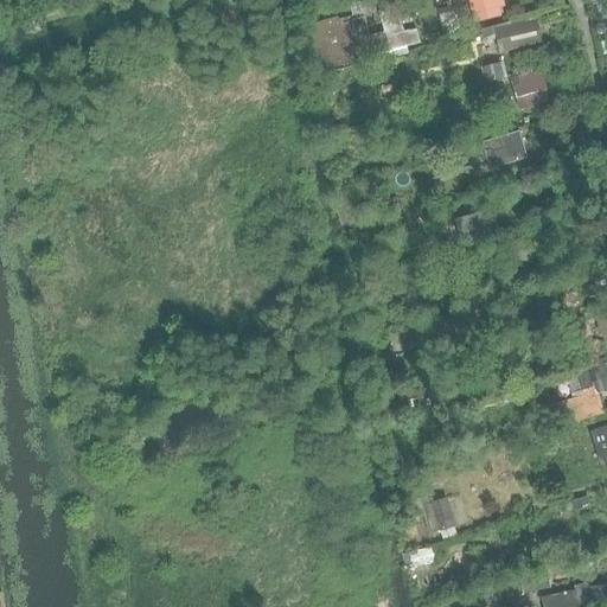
[(496,0),(466,0),(473,25),(494,19),(492,11),(498,10),(496,0)]
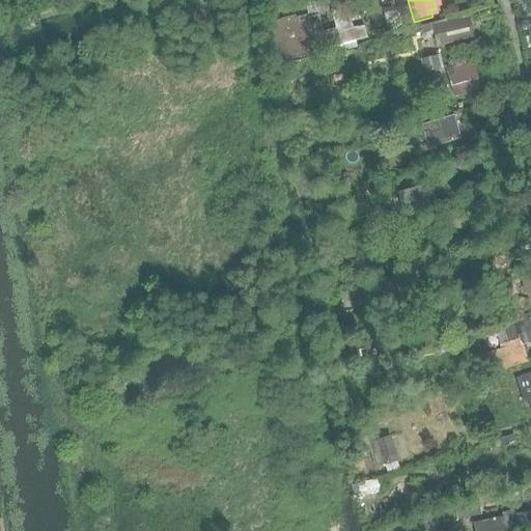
[(325,1),(306,6),(309,18),(324,14),(327,10),(325,1)]
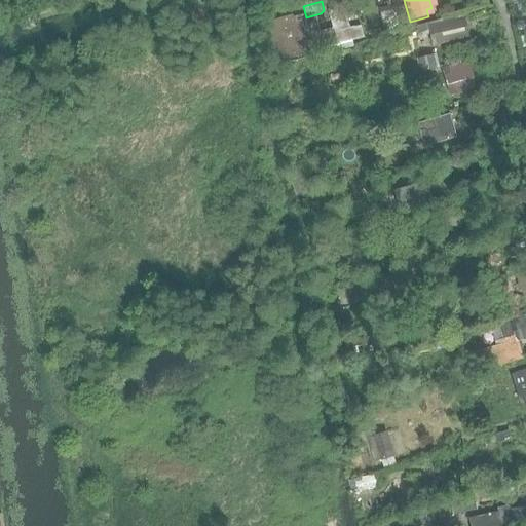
[(294,15),(265,23),(277,67),(289,64),(288,60),(312,52),(313,58),(353,47),(342,6),(327,9),(332,29),(307,35),(303,20),(295,22),(294,15)]
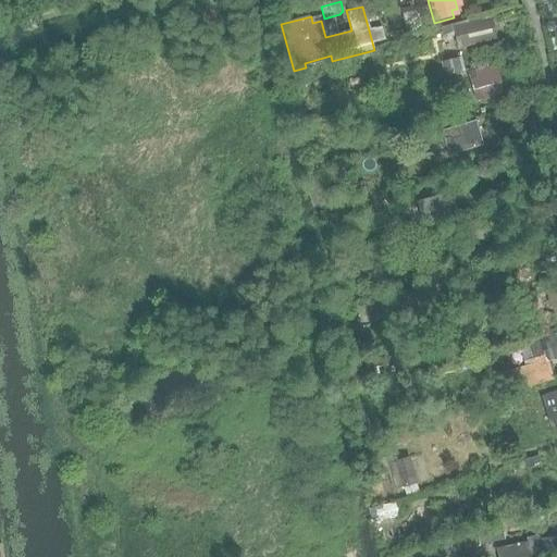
[(468,22),(441,28),(443,38),(455,35),(458,50),(496,40),(491,19),(468,24),(468,22)]
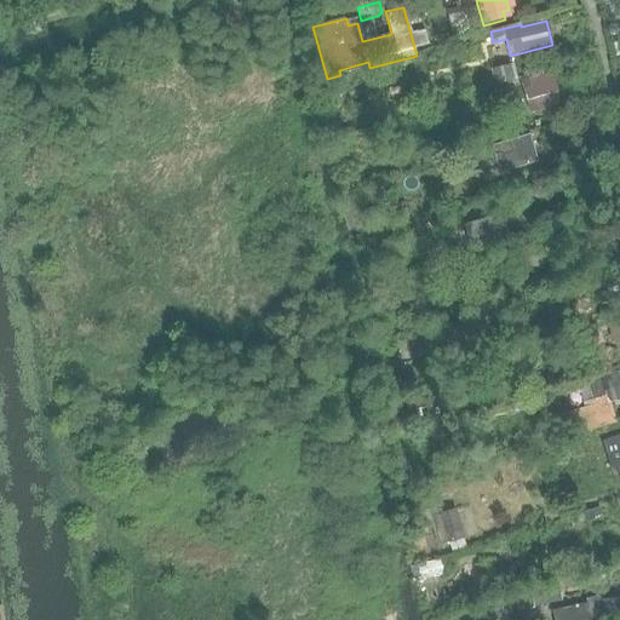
[(514,64),(489,70),(494,86),(517,80),(514,64)]
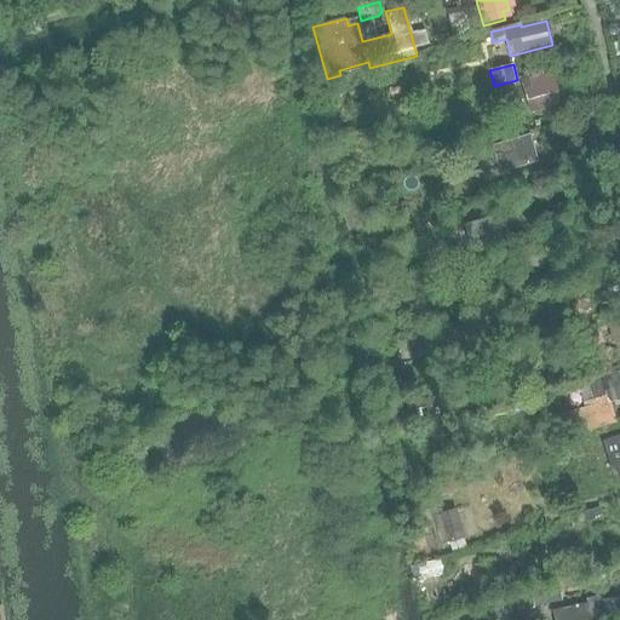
[(558,104),(549,75),(530,82),(534,93),(523,97),(530,114),(558,104)]
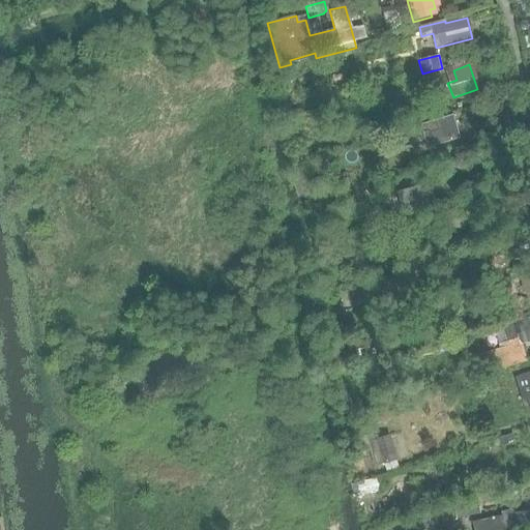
[(452,116),(415,127),(417,135),(422,133),(427,149),(443,144),(459,139),(452,116)]
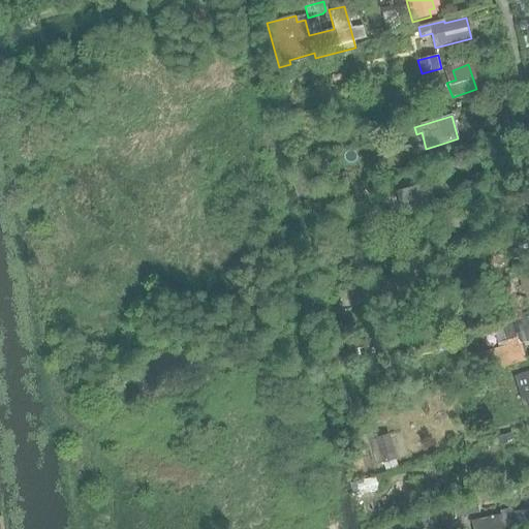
[(327,157),(309,162),(313,175),(330,169),(327,157)]
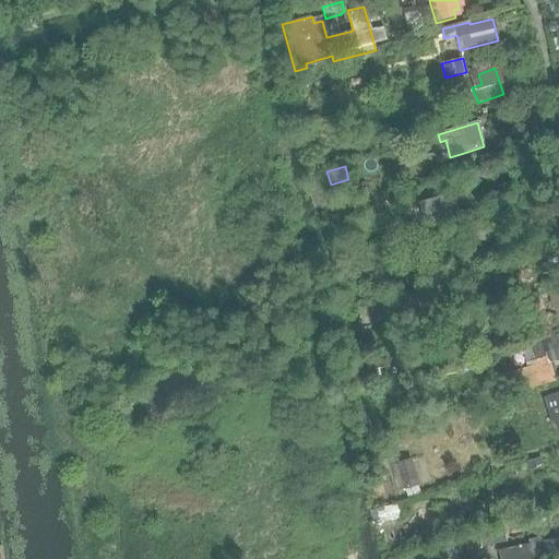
[(453,193),(417,204),(424,226),(460,215),(453,193)]
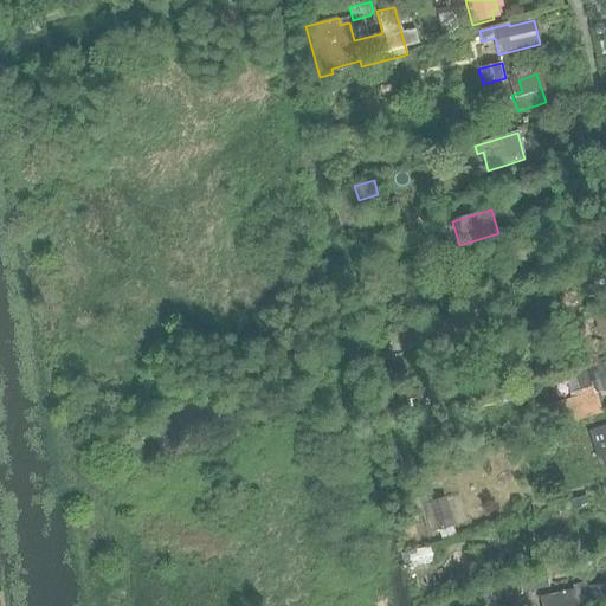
[(601,276),(592,278),(594,289),(604,287),(601,276)]
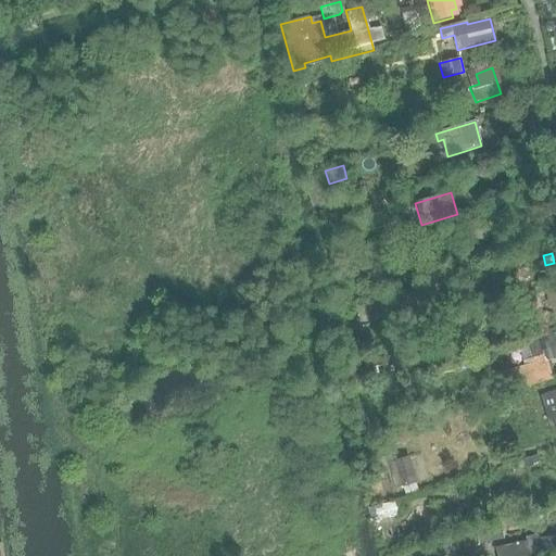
[(555,282),(544,287),(547,301),(555,304),(555,282)]
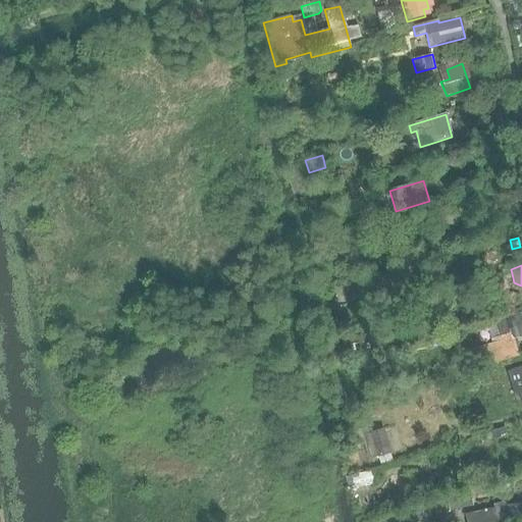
[(500,342),(476,349),(482,367),(518,356),(513,338),(521,335),(521,314),(493,323),(500,342)]
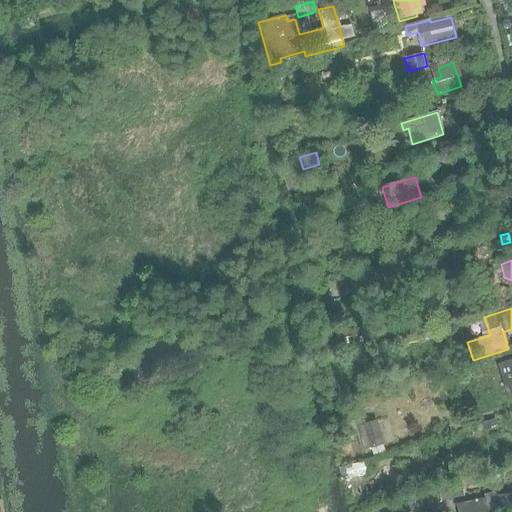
[(418,329),(407,333),(411,343),(421,340),(418,329)]
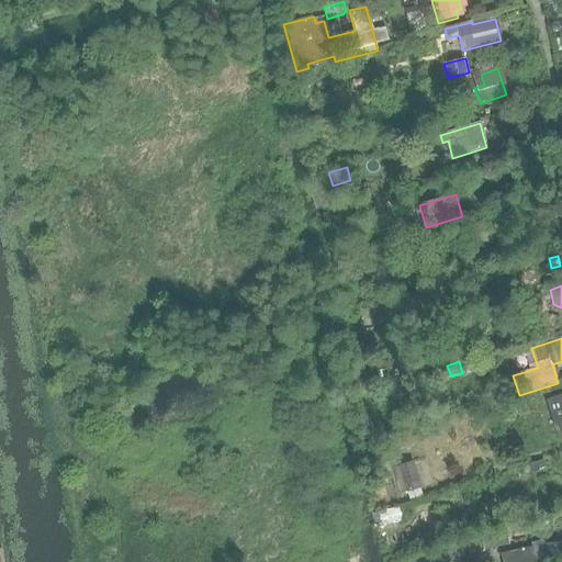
[(561,395),(548,401),(554,426),(559,425),(561,436),(561,395)]
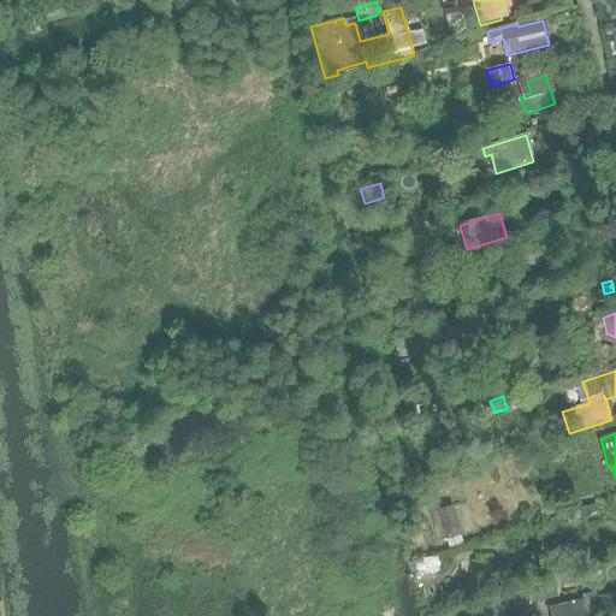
[(596,504),(581,509),(585,519),(598,514),(596,504)]
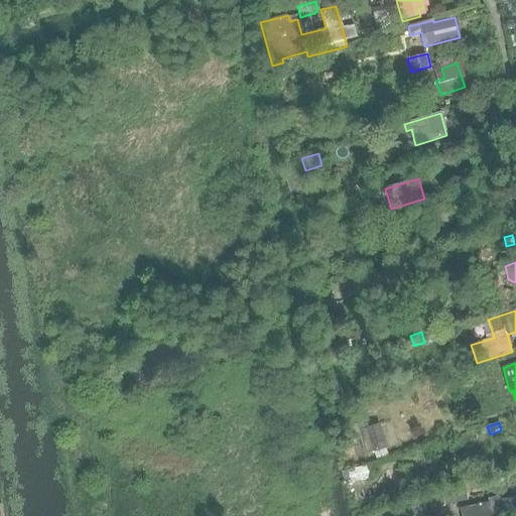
[(379,424),(366,428),(373,453),(386,448),(379,424)]
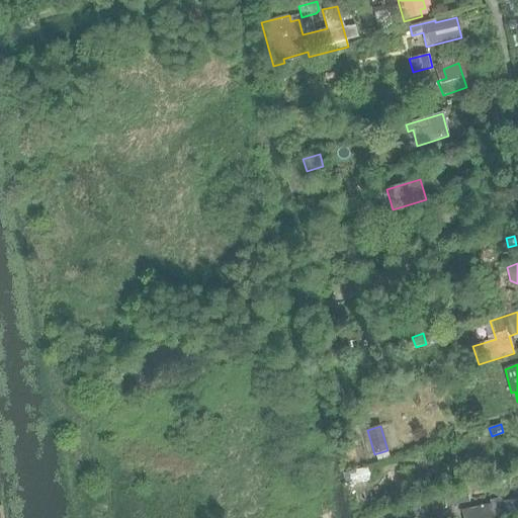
[(412,472),(407,459),(362,475),(366,485),(390,478),(391,480),(412,472)]
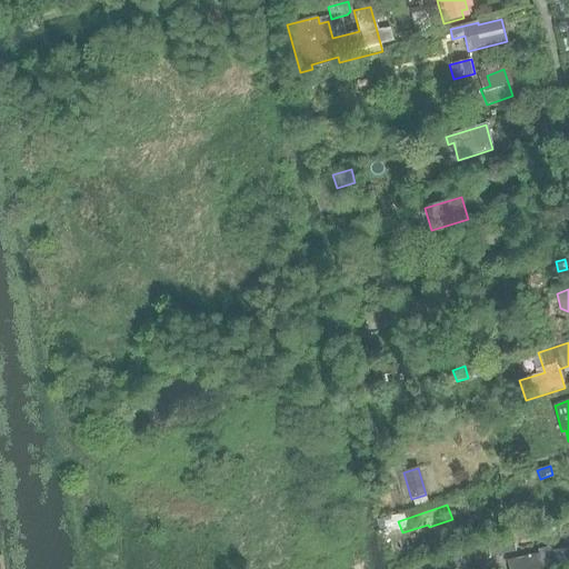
[(396,517),(376,522),(379,533),(399,529),(396,517)]
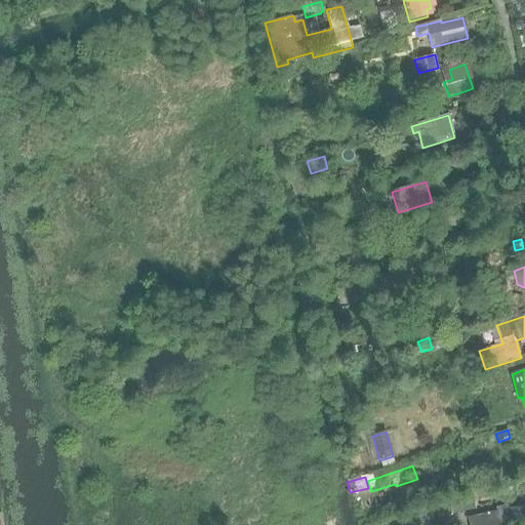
[(461,498),(449,501),(452,514),(463,512),(461,498)]
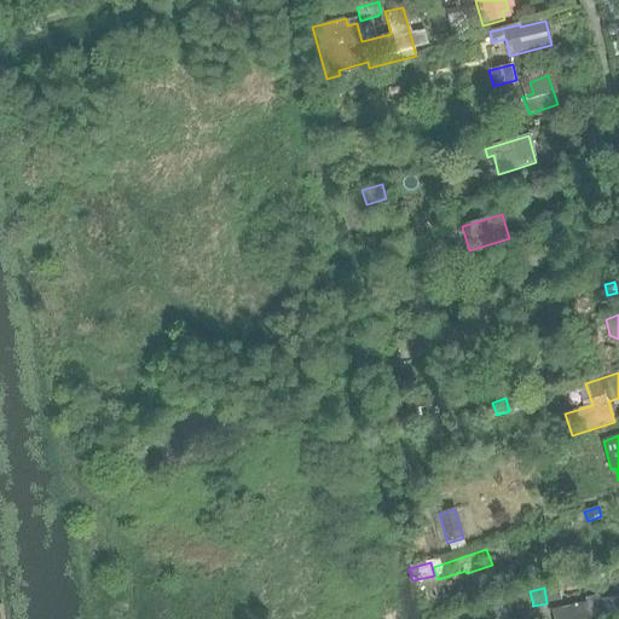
[(585,603),(550,611),(551,618),(590,618),(602,615),(599,596),(584,600),(585,603)]
